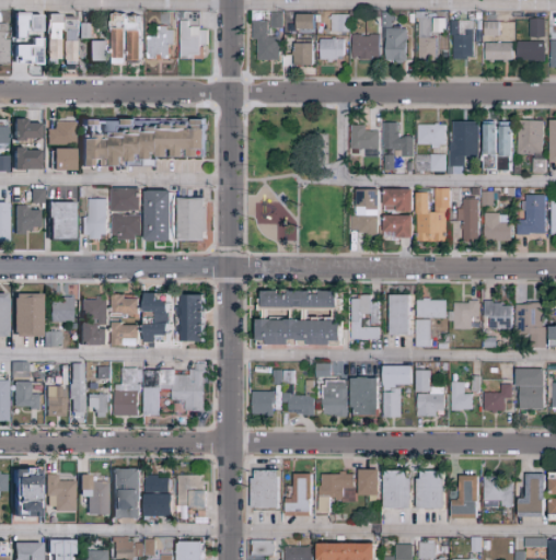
[(282,13),(270,12),(269,27),(282,27),(282,13)]
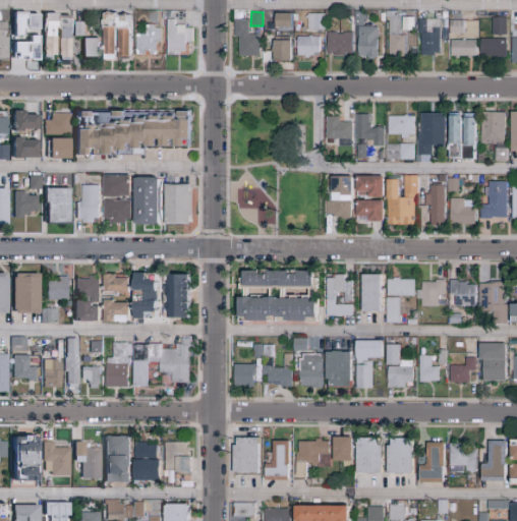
[(130,57),(128,13),(103,14),(104,57),(117,57),(117,58),(130,57)]
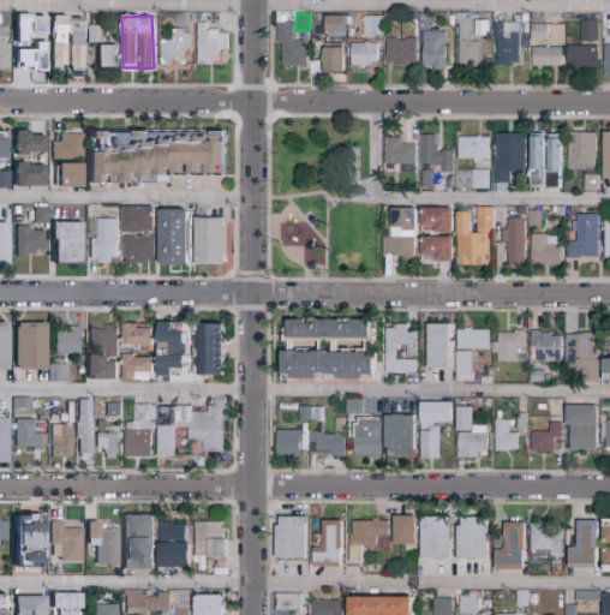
[(345,33),(345,16),(324,16),(324,31),(345,33)]
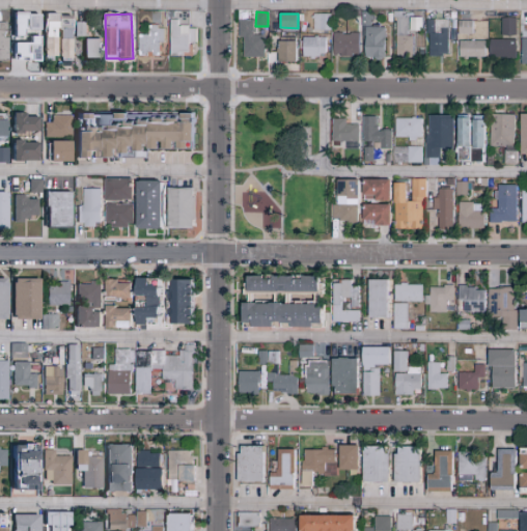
[(313,30),(331,30),(332,14),(314,14),(313,30)]
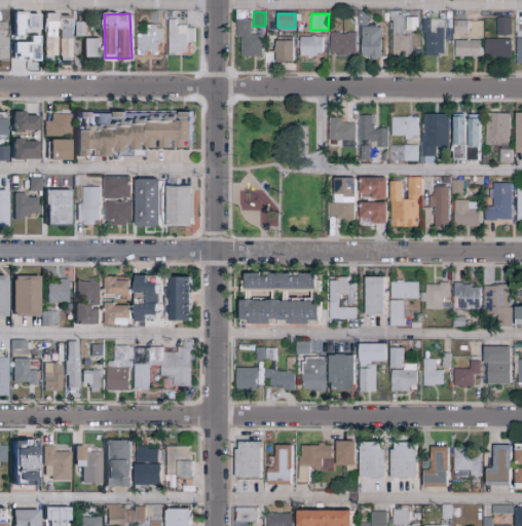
[(69,14),(42,14),(42,57),(57,55),(57,58),(69,58),(69,14)]
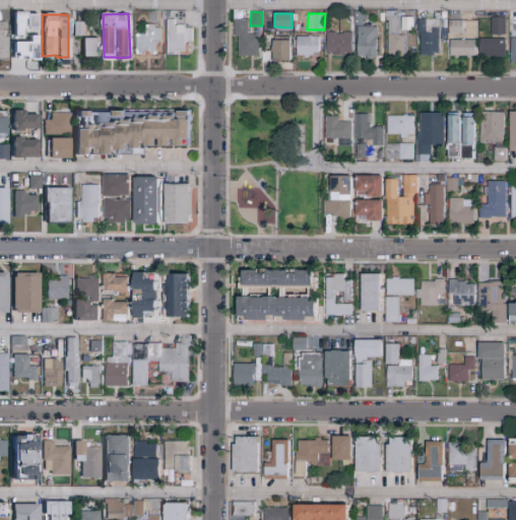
[(389,56),(406,56),(405,35),(401,35),(401,30),(413,29),(413,17),(388,17),(389,56)]
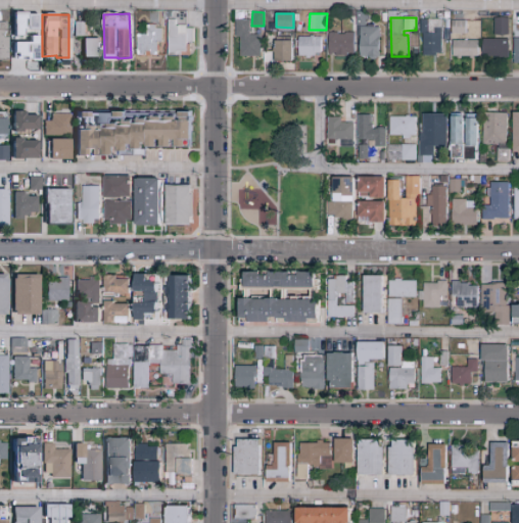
[(493,35),(508,35),(509,17),(494,17),(493,35)]
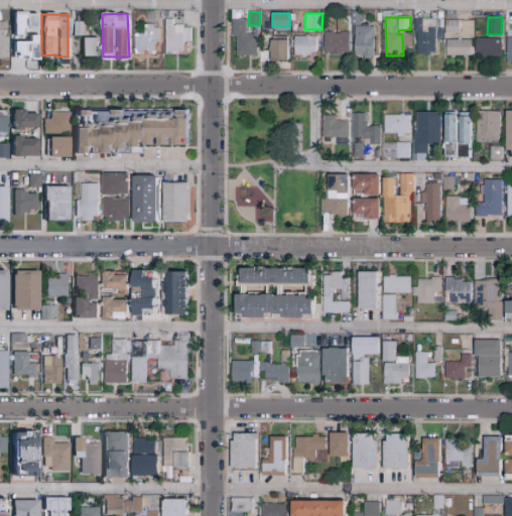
[(165,52),(183,52),(183,40),(190,40),(190,26),(173,25),(173,19),(166,19),(165,52)]
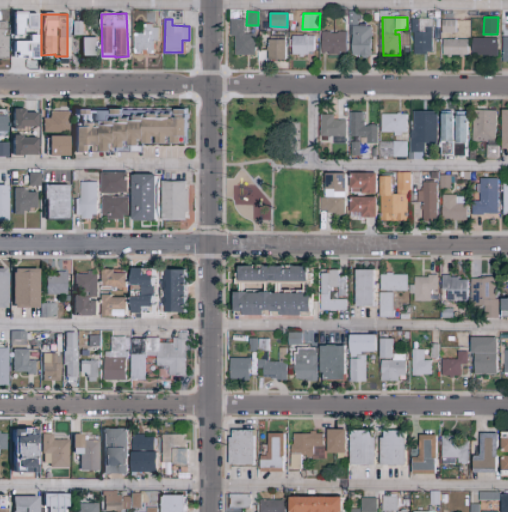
[(255,55),(255,34),(245,33),(245,19),(231,19),(230,36),(235,36),(235,55),(255,55)]
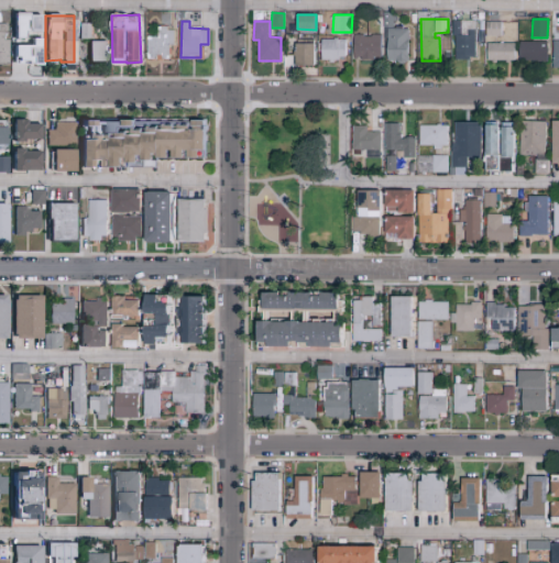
[(486,36),(502,36),(501,21),(485,22),(486,36)]
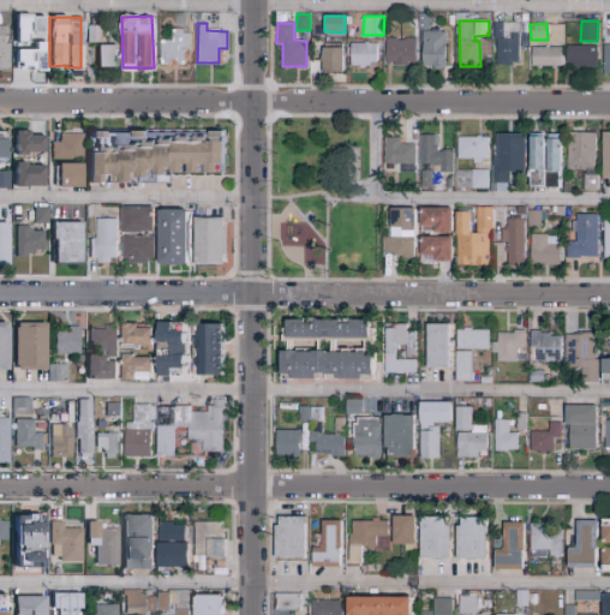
[(10,25),(0,24),(0,69),(9,70),(10,25)]
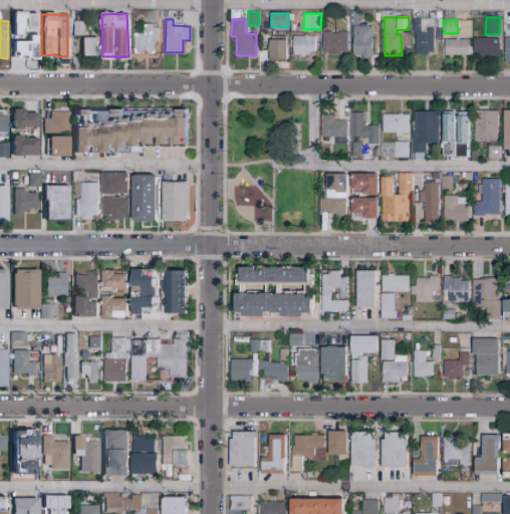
[(135,33),(135,54),(155,55),(155,41),(159,41),(160,25),(145,25),(145,33),(135,33)]
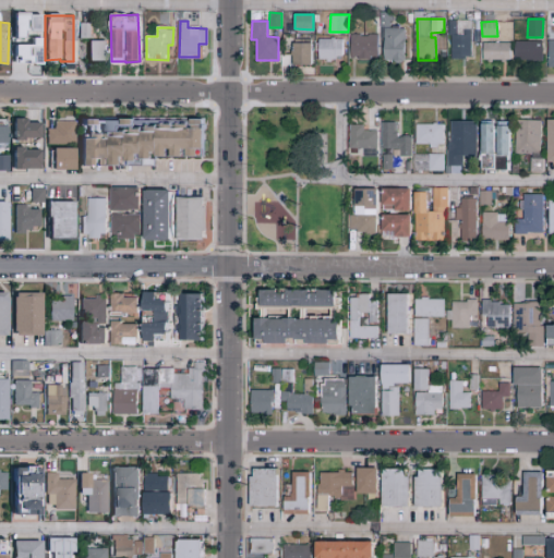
[(384,62),(405,62),(405,28),(384,27),(384,62)]
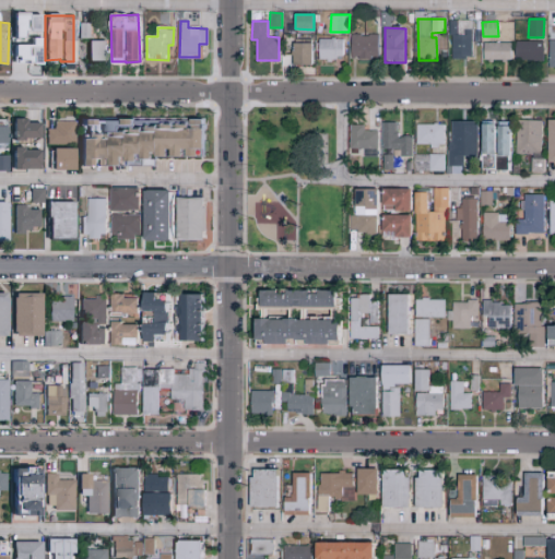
[(351,59),(378,59),(378,35),(352,35),(351,59)]
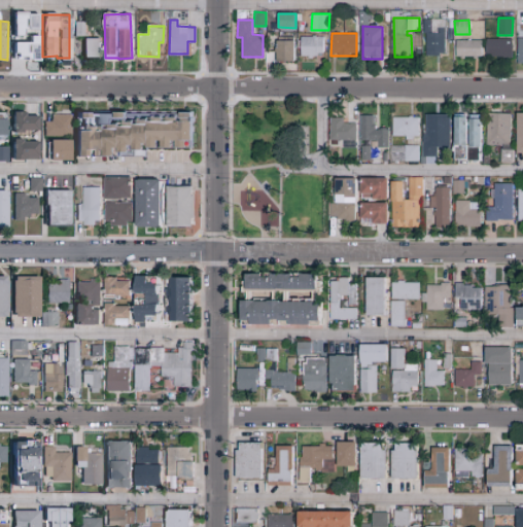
[(293,63),(294,37),(277,37),(276,62),(293,63)]
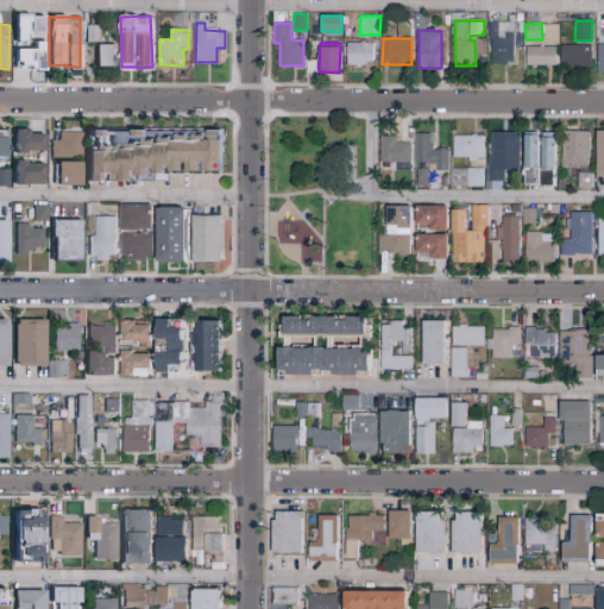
[(347,64),(373,64),(373,43),(347,43),(347,64)]
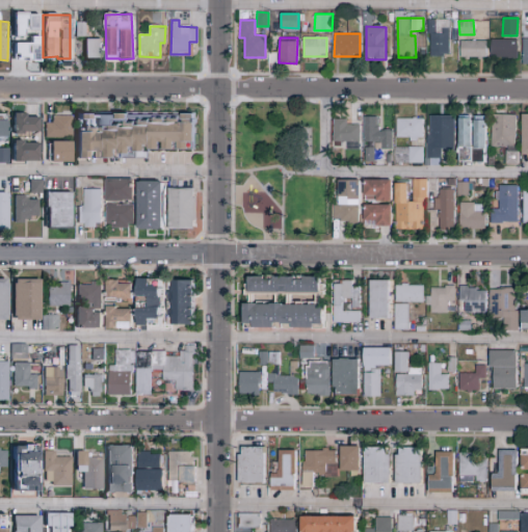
[(82,58),(100,57),(100,38),(82,38),(82,58)]
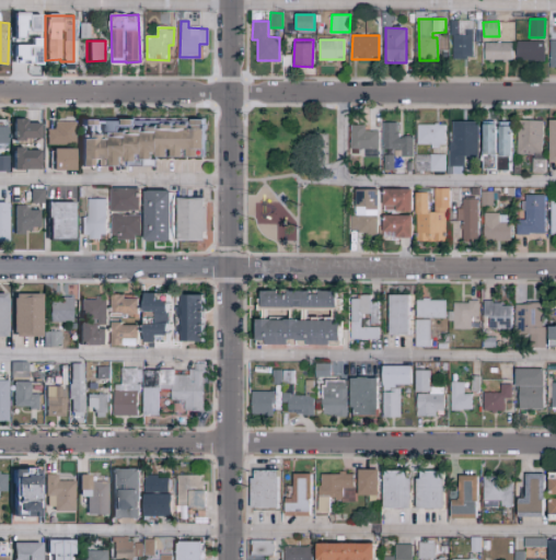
[(517,60),(545,61),(545,42),(518,41),(517,60)]
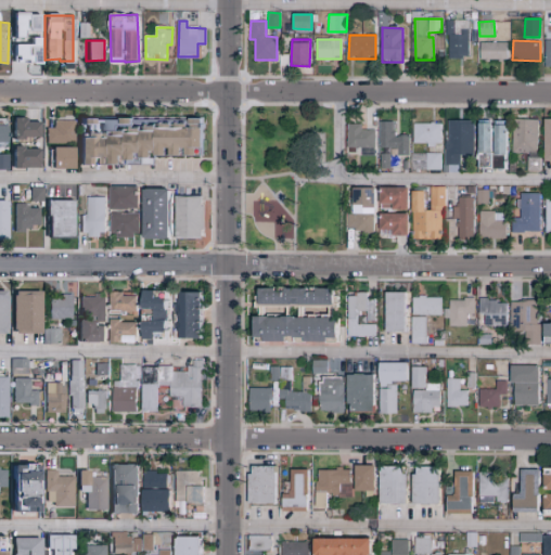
[(481,60),(508,60),(509,43),(481,42),(481,60)]
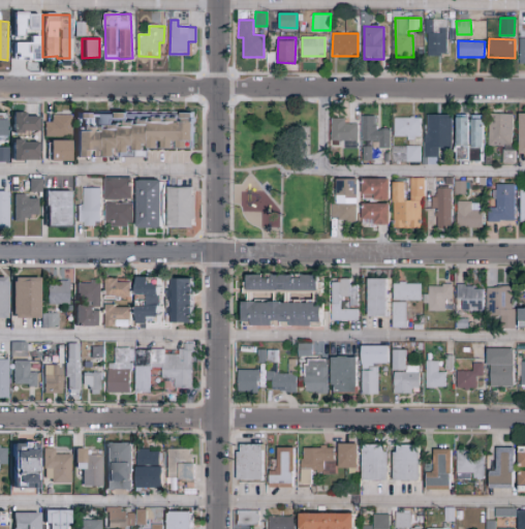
[(10,58),(37,59),(37,48),(10,47),(10,58)]
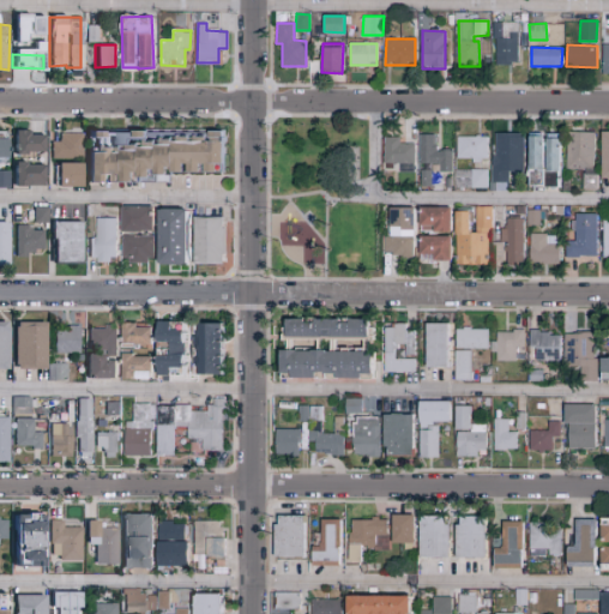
[(43,132),(13,132),(13,154),(42,154),(43,132)]
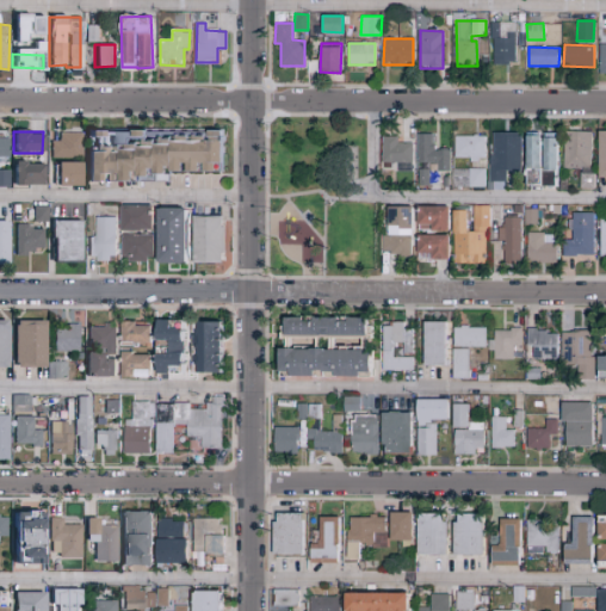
[(564,168),(591,168),(592,133),(566,131),(564,168)]
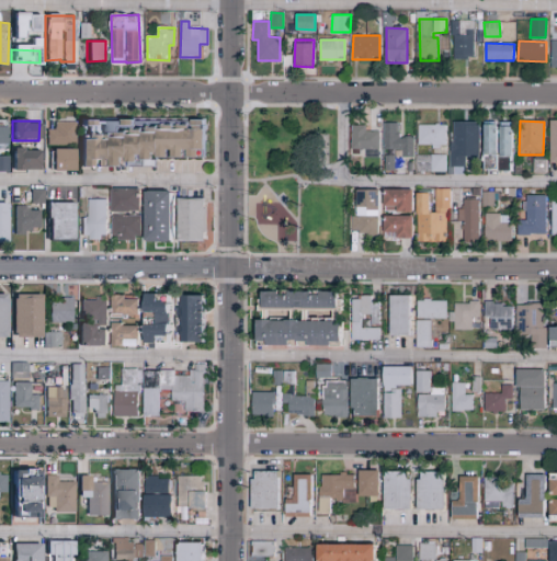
[(75,122),(54,122),(54,128),(47,128),(47,145),(75,145),(75,122)]
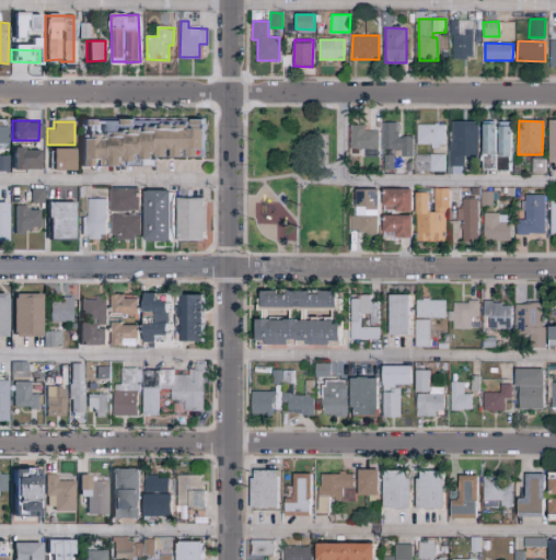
[(78,121),(78,127),(89,127),(89,136),(78,136),(78,167),(92,167),(106,167),(122,167),(122,163),(135,163),(135,159),(203,159),(203,121),(78,121)]
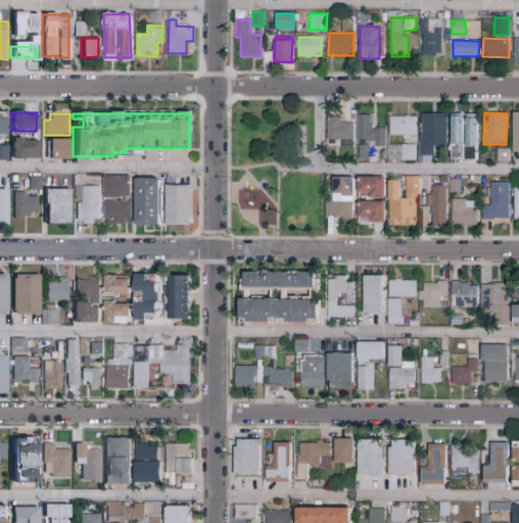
[(446,113),(420,113),(420,162),(432,162),(432,146),(445,146),(446,113)]
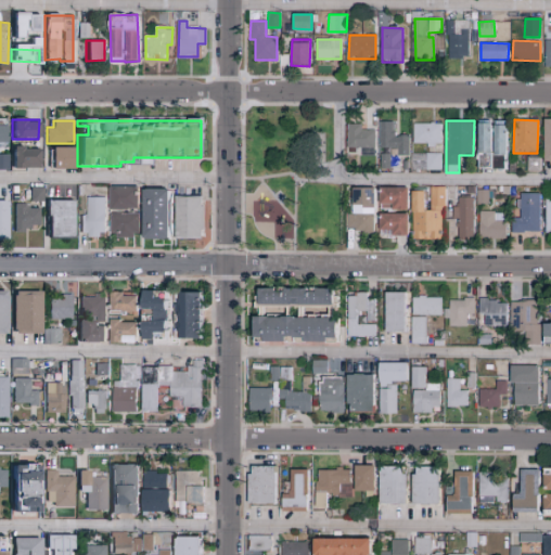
[(395,121),(380,121),(380,147),(398,149),(397,156),(409,156),(410,137),(395,137),(395,121)]
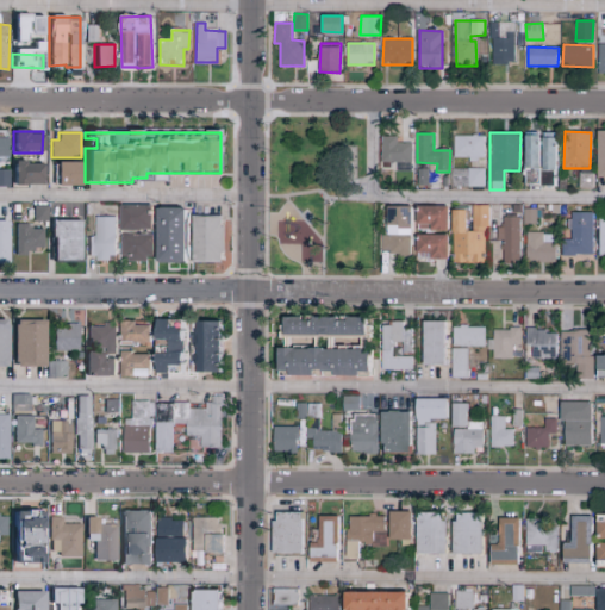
[(541,134),(525,134),(525,169),(540,169),(541,134)]
